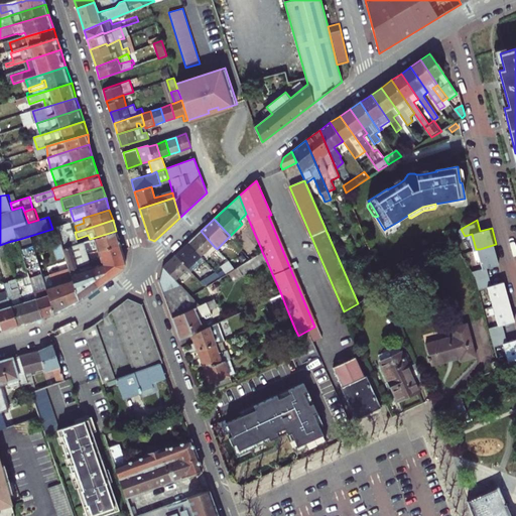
[(399,221),(385,229),(387,232),(389,233),(399,226),(400,223),(399,221)]
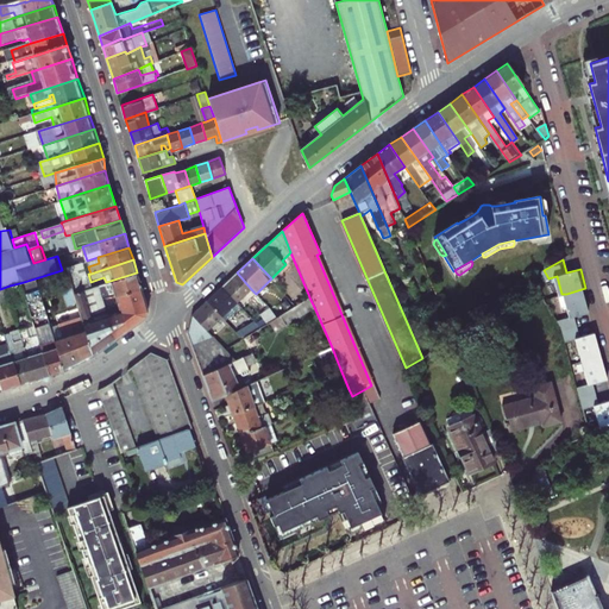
[(94,355),(115,339),(101,297),(101,295),(100,293),(98,286),(87,289),(93,308),(94,319),(92,320),(74,264),(66,267),(83,319),(94,355)]
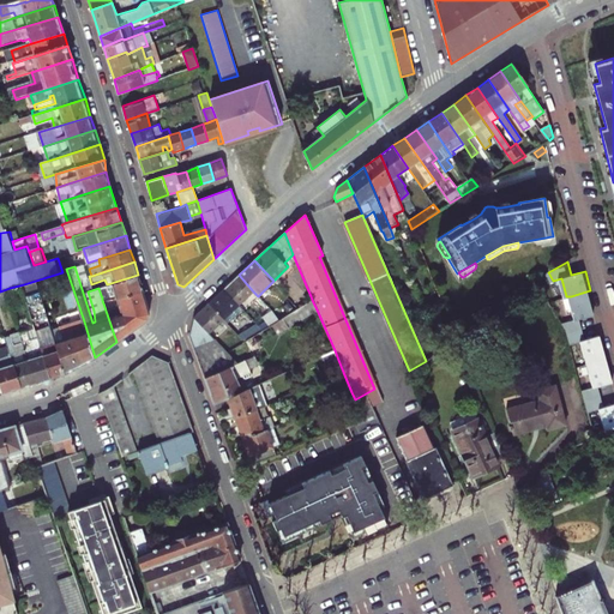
[(143,290),(138,275),(107,284),(98,288),(101,295),(109,293),(110,298),(116,296),(118,299),(143,290)]
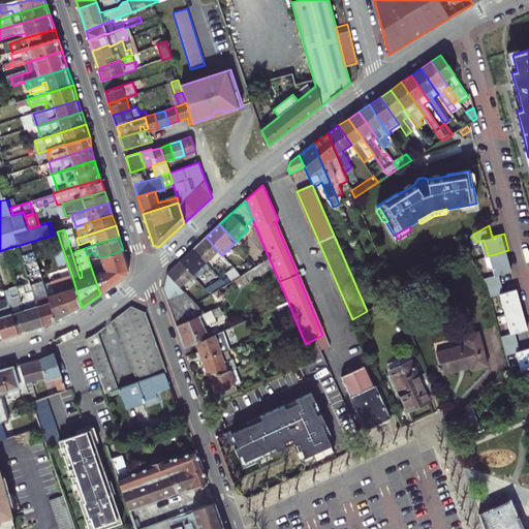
[(206,237),(193,249),(206,262),(218,251),(206,237)]
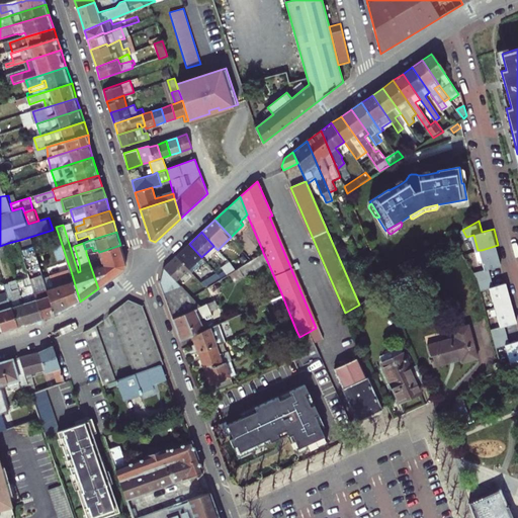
[(8,243),(10,250),(22,246),(20,240),(8,243)]
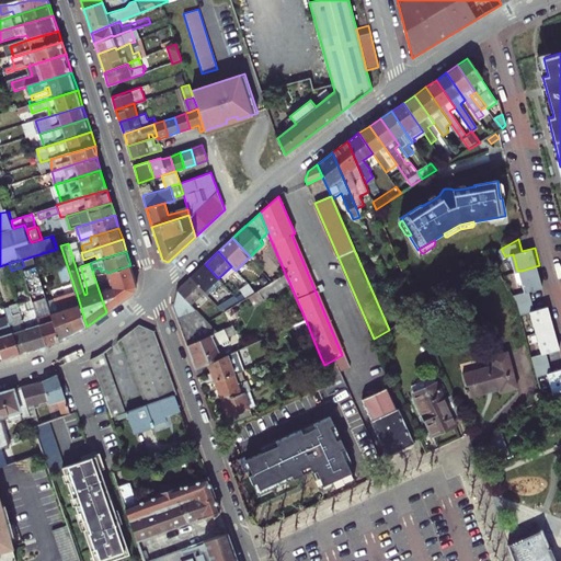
[(203,294),(218,278),(205,264),(189,279),(203,294)]
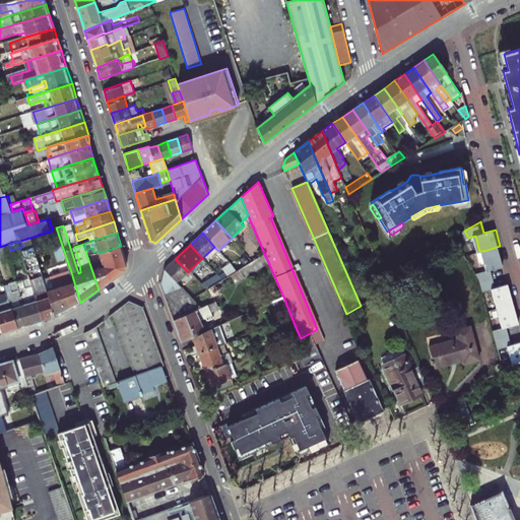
[(127,264),(121,246),(100,253),(99,251),(93,252),(89,254),(86,254),(99,289),(126,270),(127,264)]
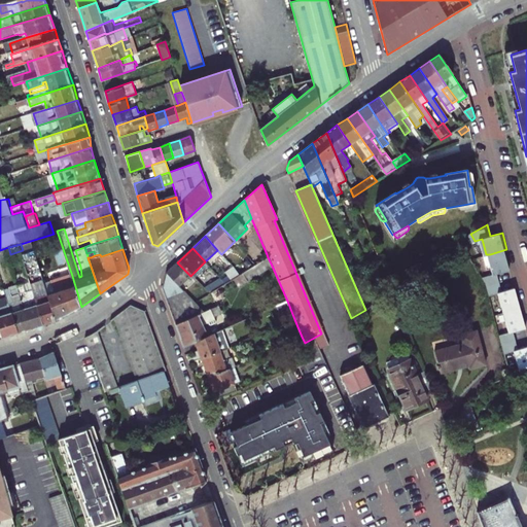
[(512,269),(506,249),(490,254),(495,273),(485,276),(488,281),(489,285),(502,281),(499,273),(512,269)]
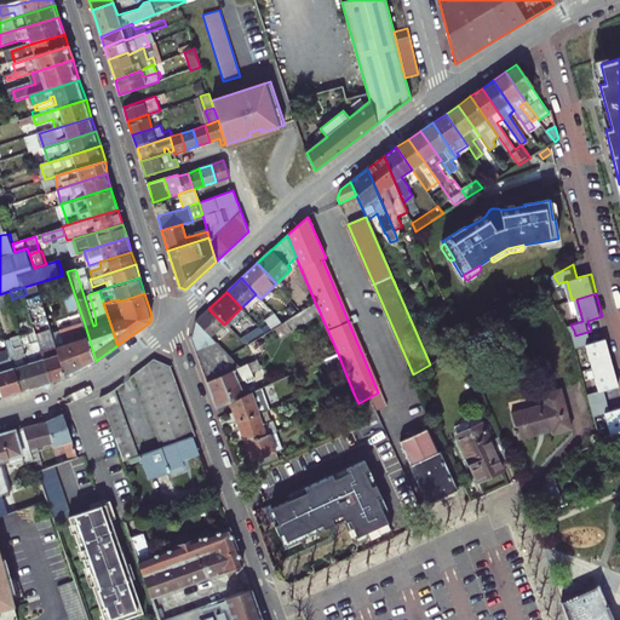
[(281,337),(320,313),(315,303),(313,304),(283,323),(275,328),(281,337)]
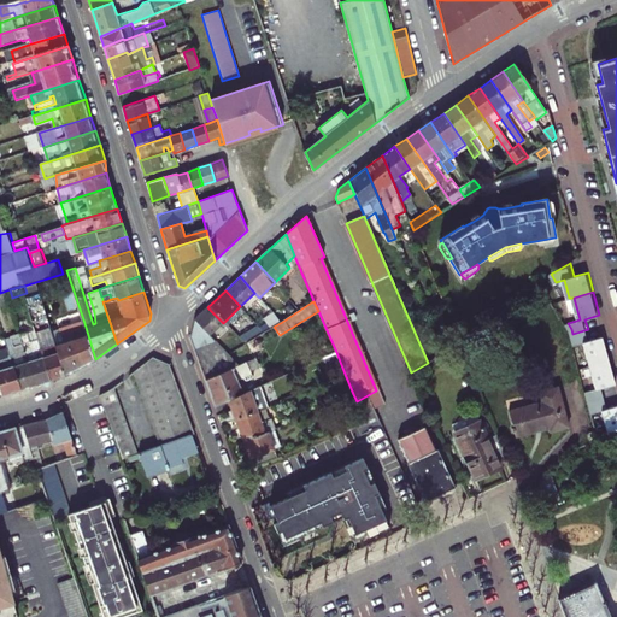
[(223,323),(207,307),(194,319),(210,335),(223,323)]
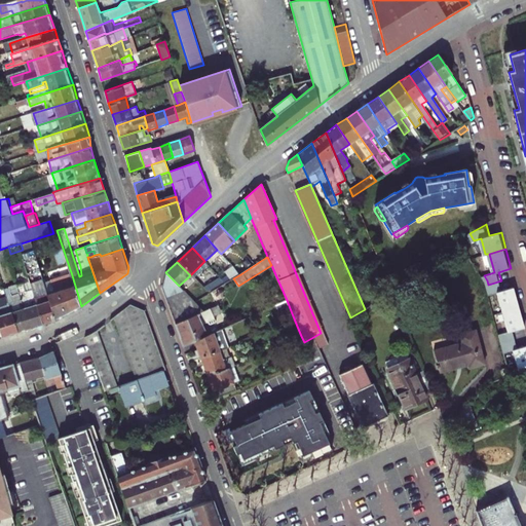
[(225,284),(233,278),(240,274),(233,266),(226,270),(228,275),(222,278),(225,284)]
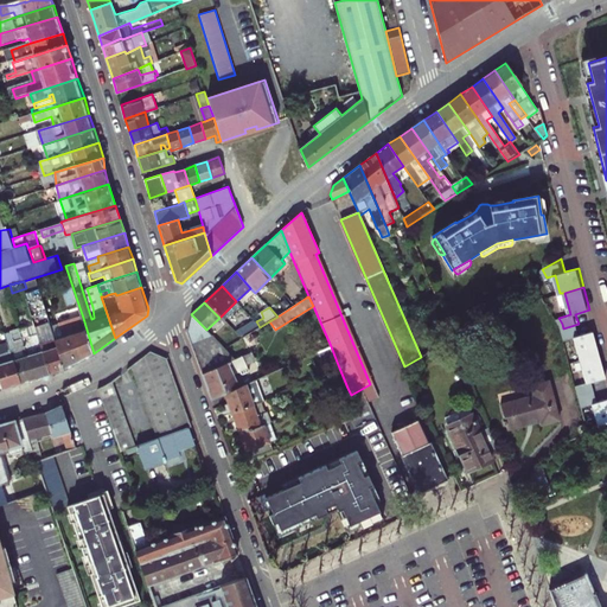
[(203,372),(234,362),(231,356),(206,330),(191,314),(187,332),(203,372)]
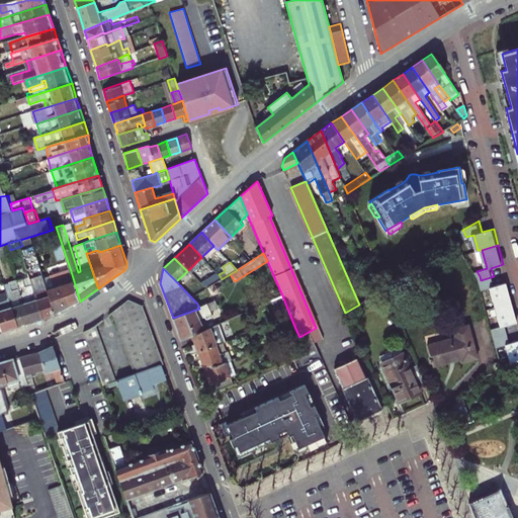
[(80,301),(71,271),(53,277),(51,273),(44,276),(45,279),(56,315),(80,301)]
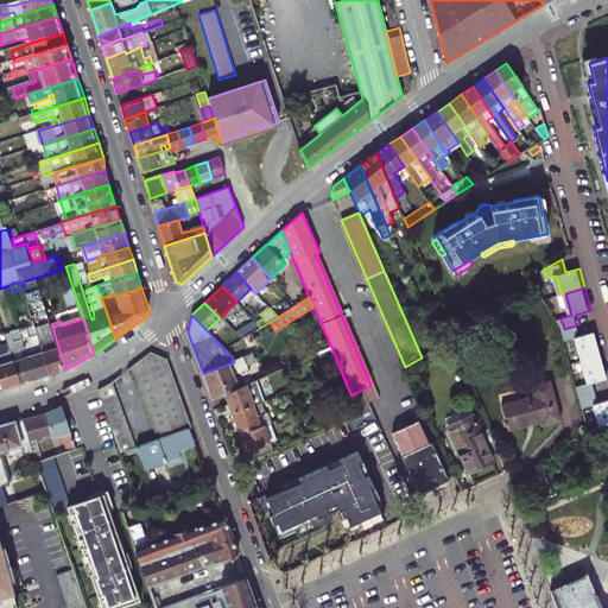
[(247,336),(260,328),(257,322),(240,333),(245,337),(247,336)]
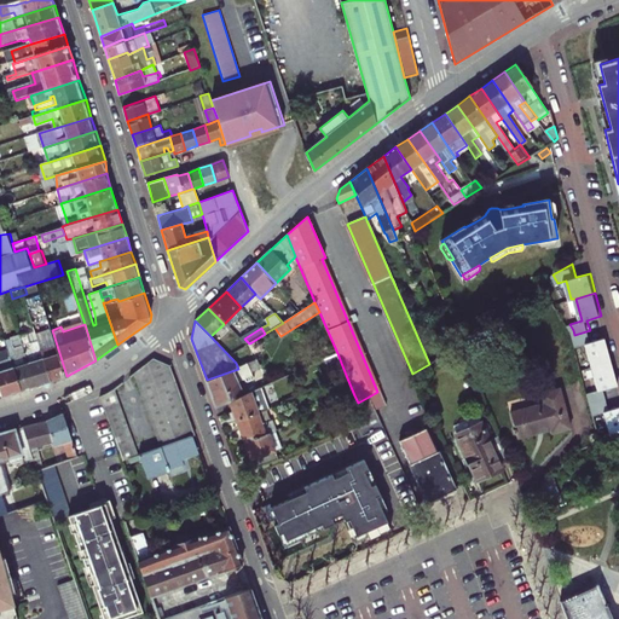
[(594,366),(613,360),(607,337),(593,341),(590,330),(574,335),(577,346),(588,343),(594,366)]
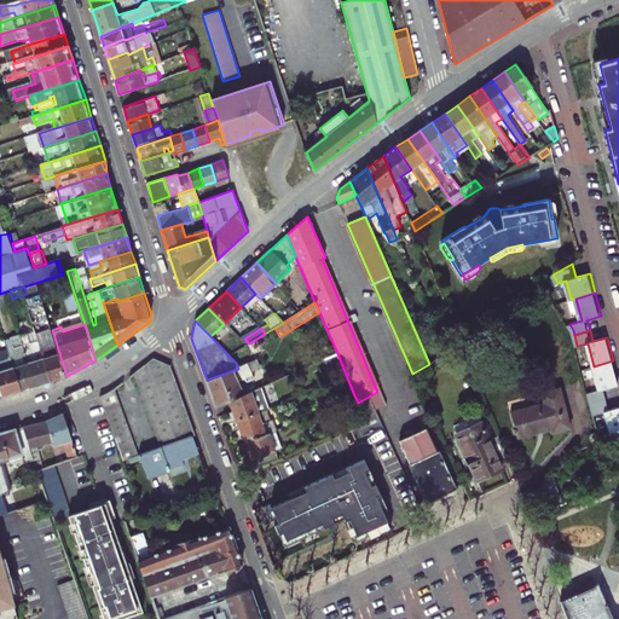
[(28,334),(21,336),(36,386),(51,381),(39,339),(30,341),(28,334)]
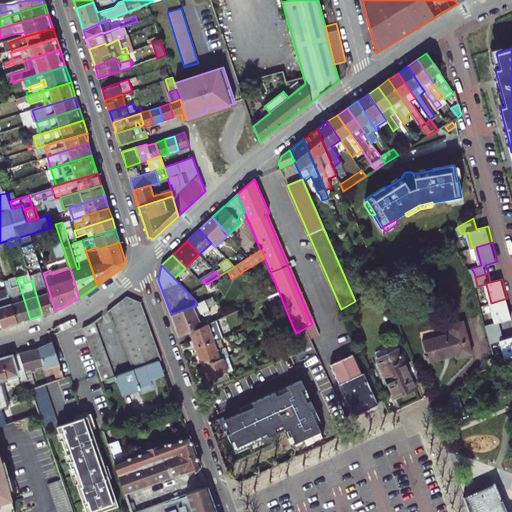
[(44,276),(32,280),(42,315),(55,311),(44,276)]
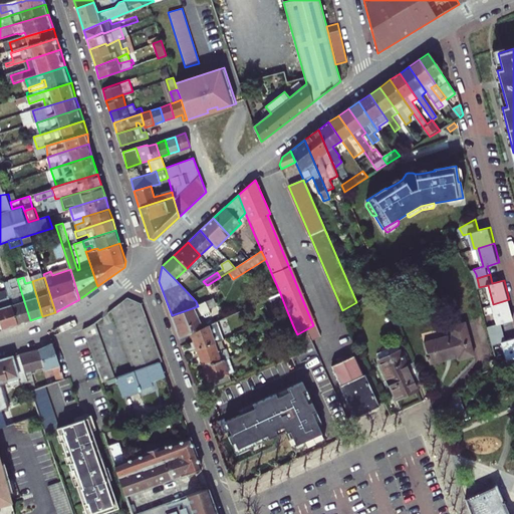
[(17,279),(4,283),(9,296),(18,324),(30,320),(17,279)]
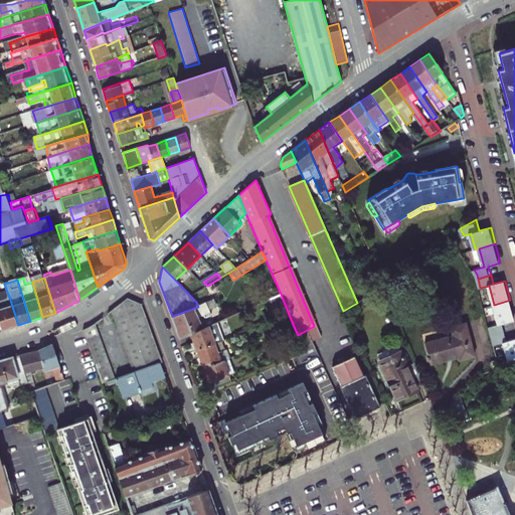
[(214,301),(209,285),(207,286),(201,290),(204,299),(196,302),(198,307),(214,301)]
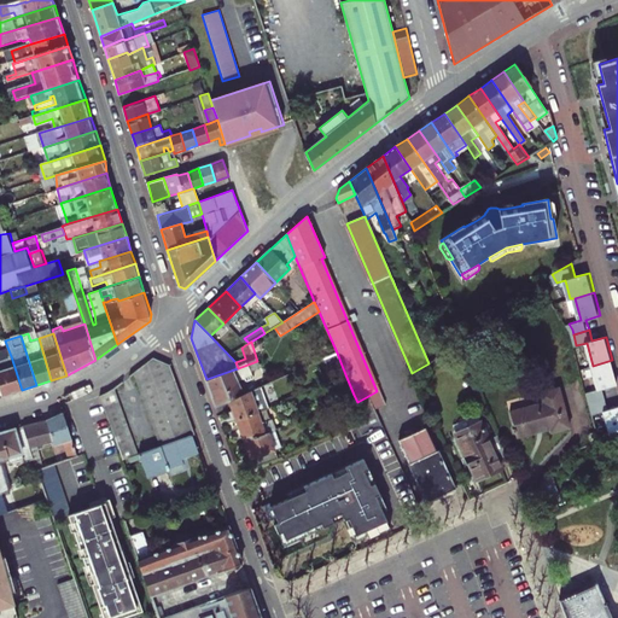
[(337,353),(324,359),(328,368),(340,362),(337,353)]
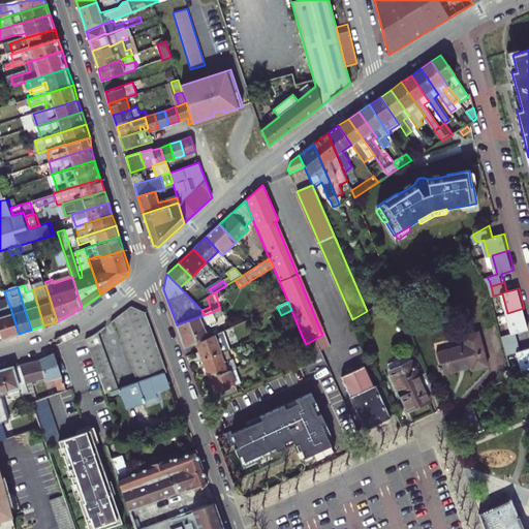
[(0,331),(2,339),(19,334),(9,305),(0,307),(0,331)]
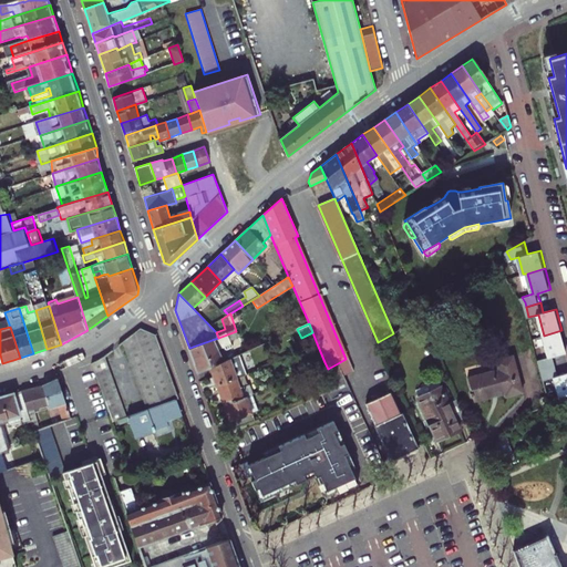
[(137,330),(143,346),(158,340),(156,333),(141,327),(137,330)]
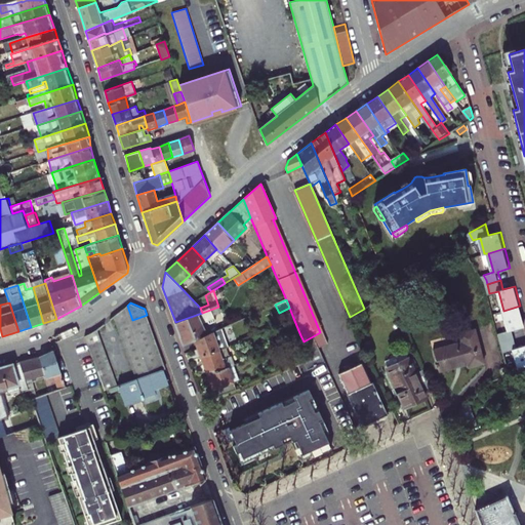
[(140,342),(137,334),(135,328),(132,320),(127,306),(114,316),(137,378),(152,372),(149,364),(146,357),(144,350),(140,342)]
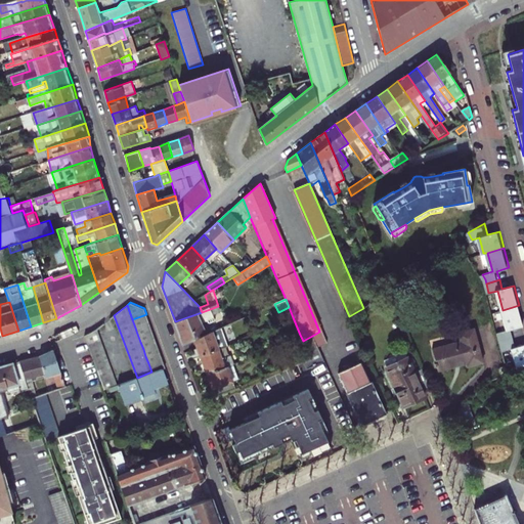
[(499,332),(501,341),(515,337),(513,329),(523,324),(523,321),(519,305),(503,310),(509,329),(499,332)]
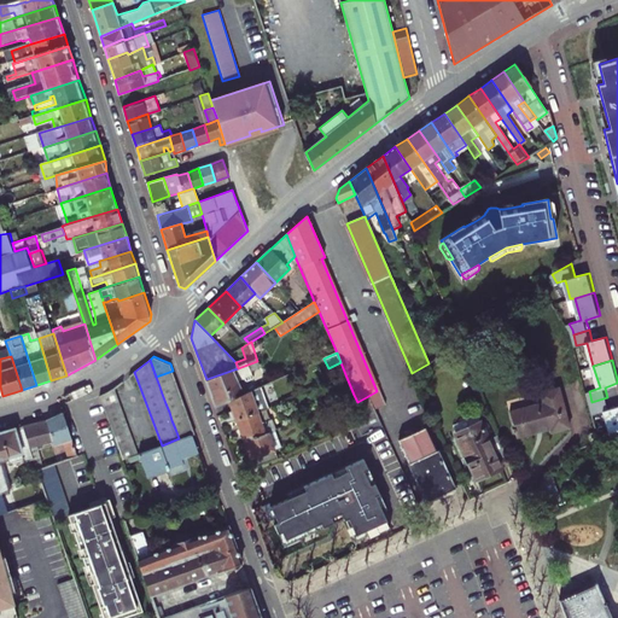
[(215,406),(229,401),(244,396),(238,383),(254,377),(251,372),(261,368),(257,361),(238,368),(207,379),(215,406)]
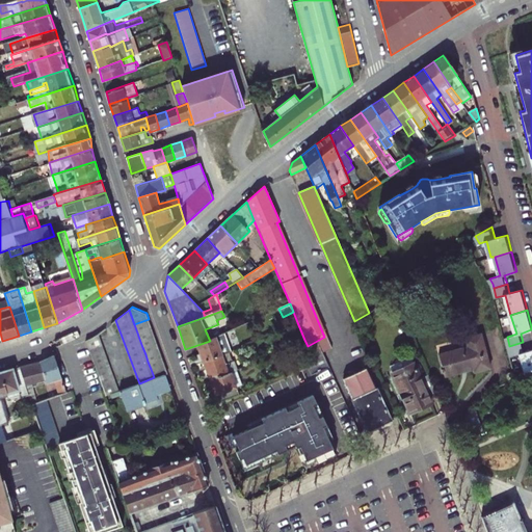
[(149,319),(134,324),(137,333),(152,326),(149,319)]
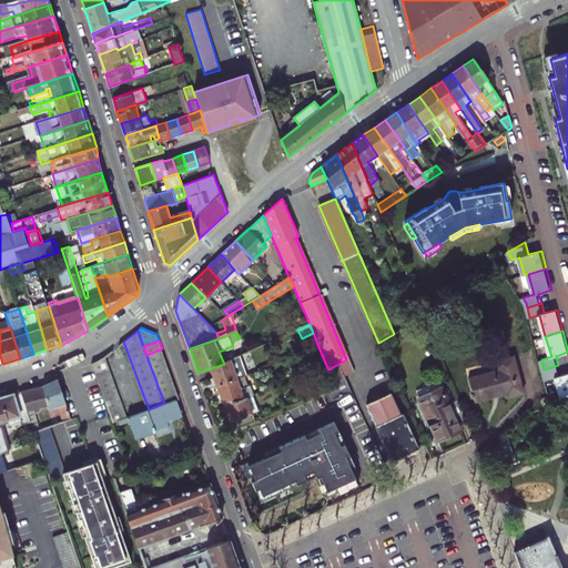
[(317,344),(308,347),(317,366),(325,363),(317,344)]
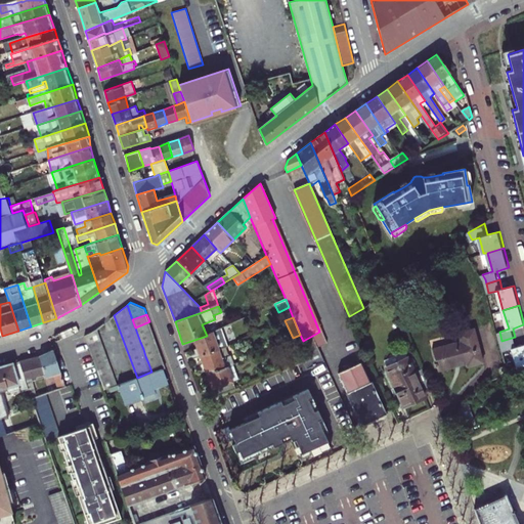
[(149,321),(135,328),(137,334),(151,329),(149,321)]
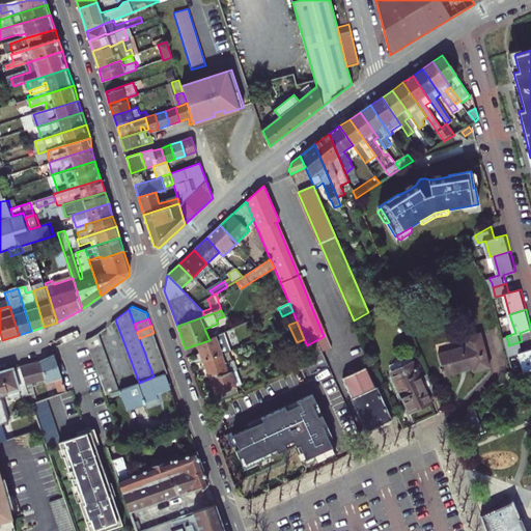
[(120,390),(99,332),(87,339),(107,394),(120,390)]
